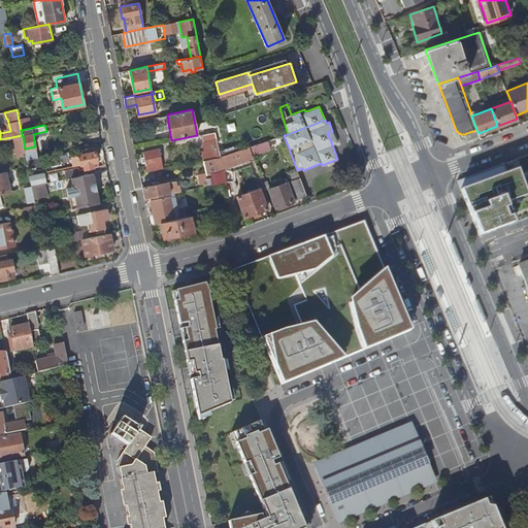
[(466,133),(468,139),(480,136),(479,133),(476,130),(466,133)]
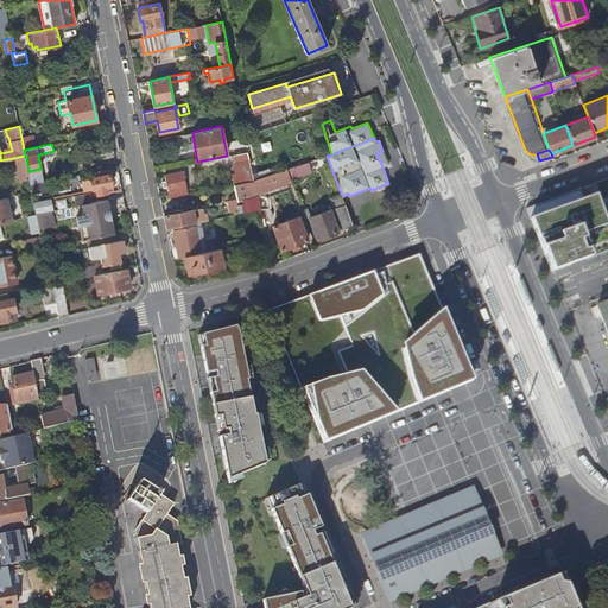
[(233,154),(234,163),(249,159),(248,152),(248,151),(233,154)]
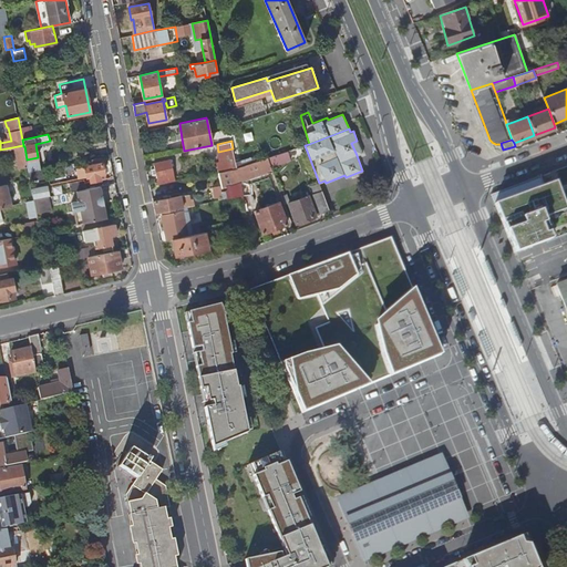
[(351,143),(357,155),(362,153),(357,141),(351,143)]
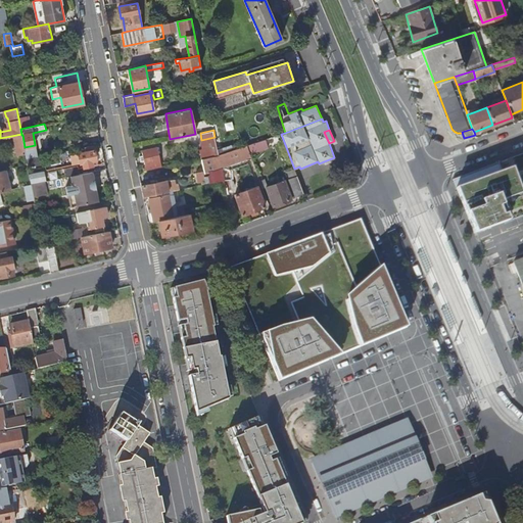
[(217,146),(219,155),(237,149),(235,144),(222,148),(219,131),(214,131),(215,137),(217,146)]
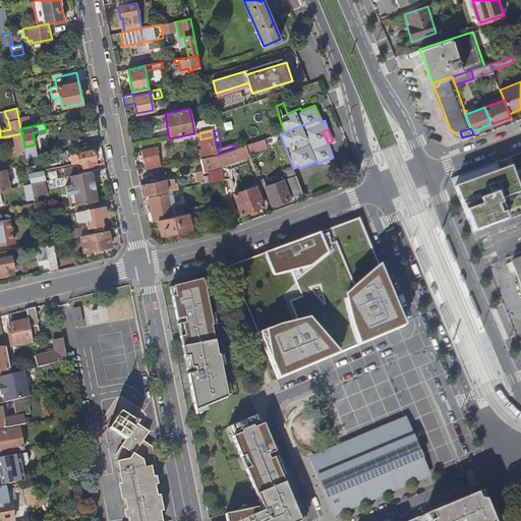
[(14,136),(18,154),(25,153),(21,134),(14,136)]
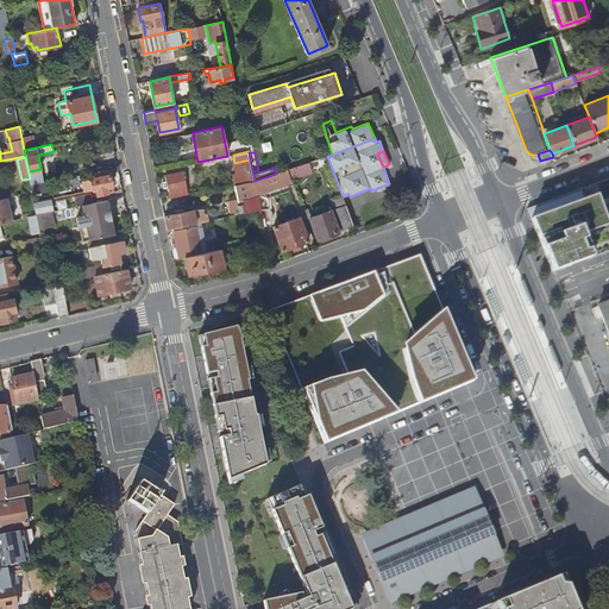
[(233,163),(236,174),(252,170),(250,159),(234,163),(233,163)]
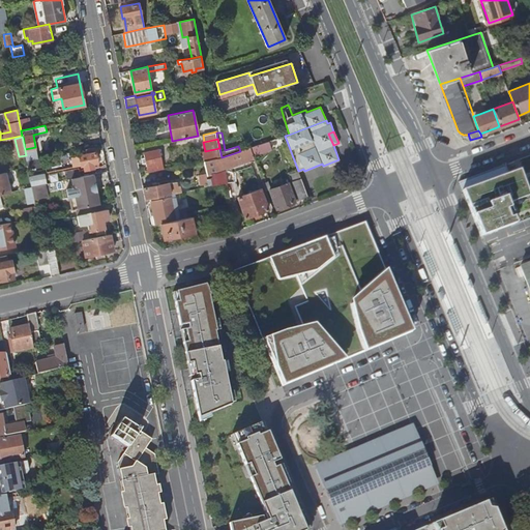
[(269,142),(271,149),(280,146),(276,139),(269,142)]
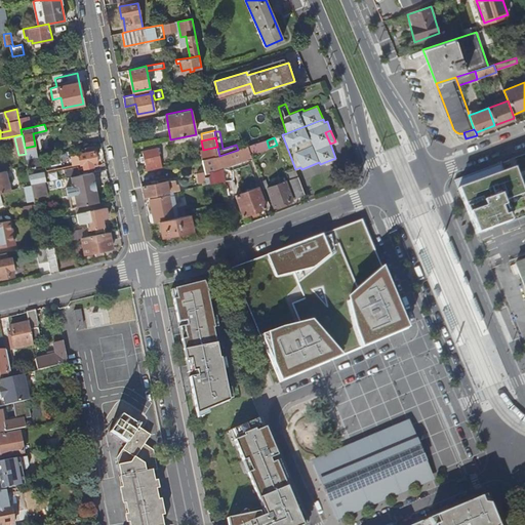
[(248,147),(250,154),(269,148),(267,140),(248,147)]
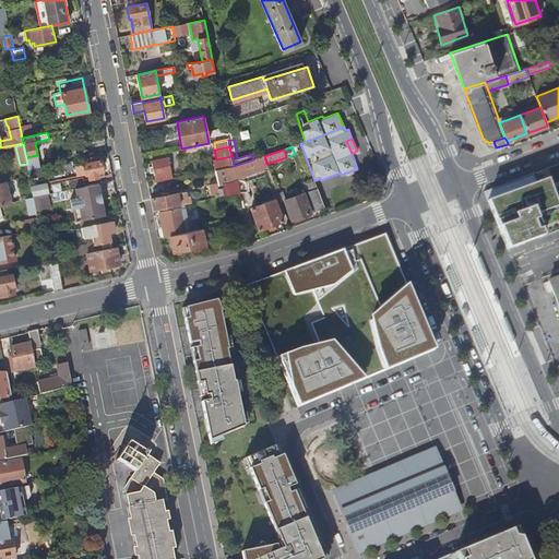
[(83,164),(85,174),(88,174),(90,179),(104,176),(99,155),(67,162),(70,174),(80,173),(78,165),(83,164)]
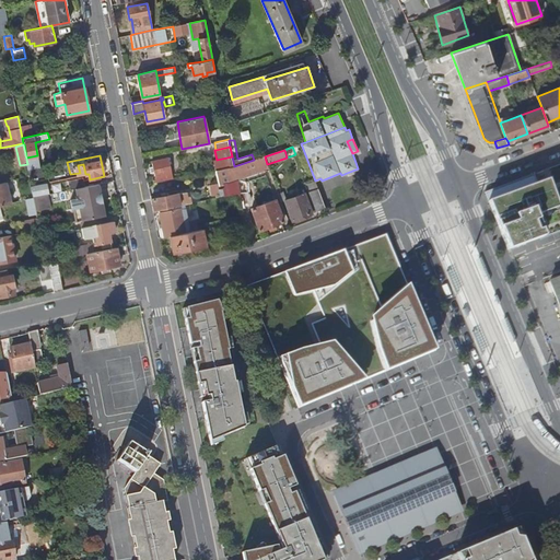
[(213,161),(216,170),(234,166),(232,156),(217,160),(213,161)]
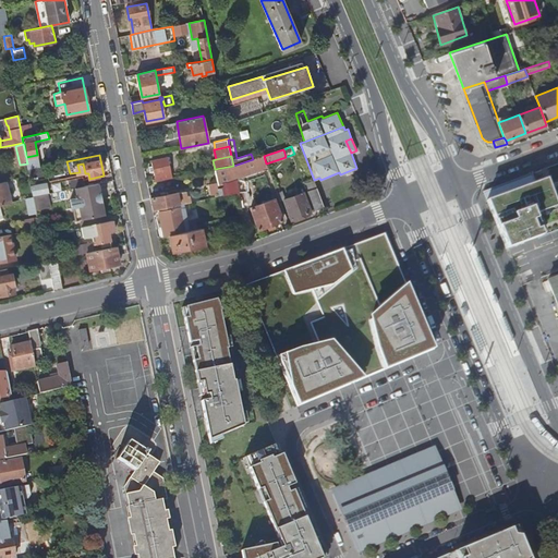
[(253,159),(233,166),(215,169),(217,182),(217,184),(268,168),(266,164),(264,156),(253,159)]
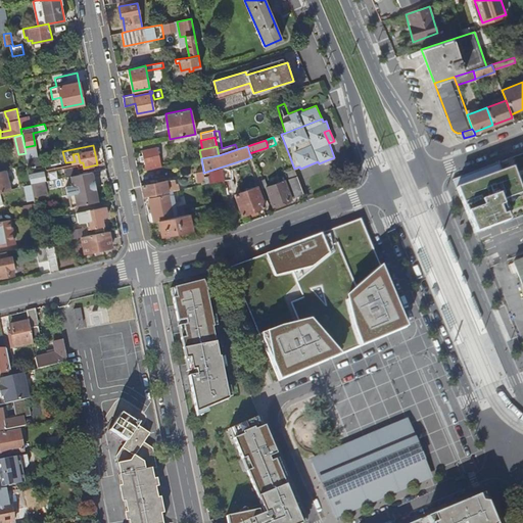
[(143,155),(144,160),(146,168),(143,168),(144,171),(161,167),(160,163),(157,147),(142,150),(143,155)]
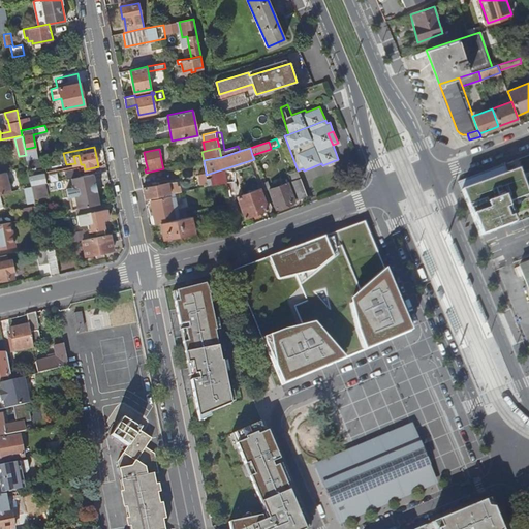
[(459,181),(480,236),(514,223),(506,204),(528,195),(519,168),(508,173),(504,164),(459,181)]
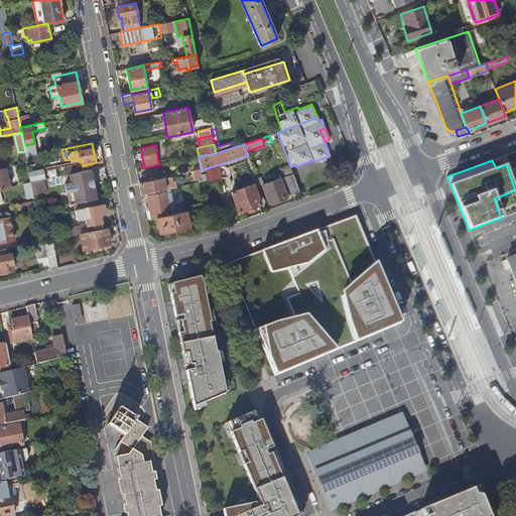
[(62,166),(65,174),(69,173),(78,171),(76,163),(62,166)]
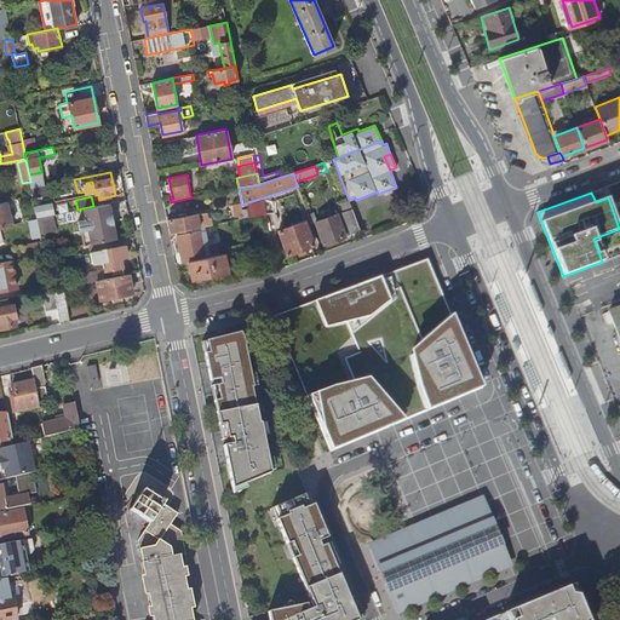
[(61,212),(69,211),(68,200),(59,201),(61,212)]
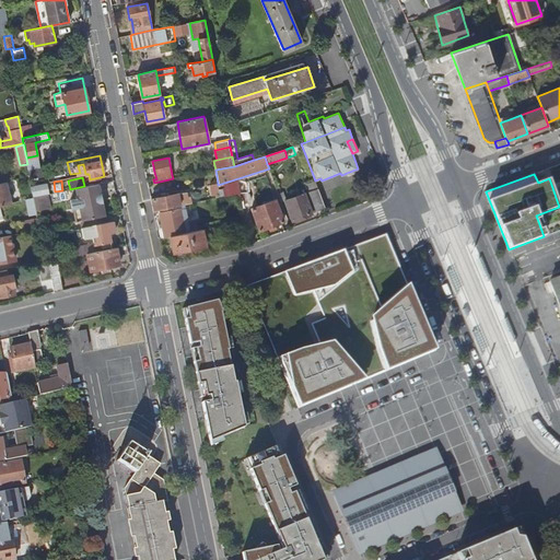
[(0,205),(11,202),(4,182),(0,182),(0,205)]
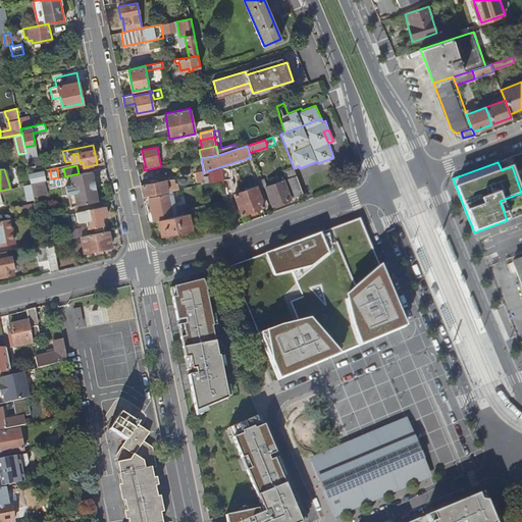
[(196,171),(198,186),(205,184),(203,175),(203,172),(203,170),(196,171)]
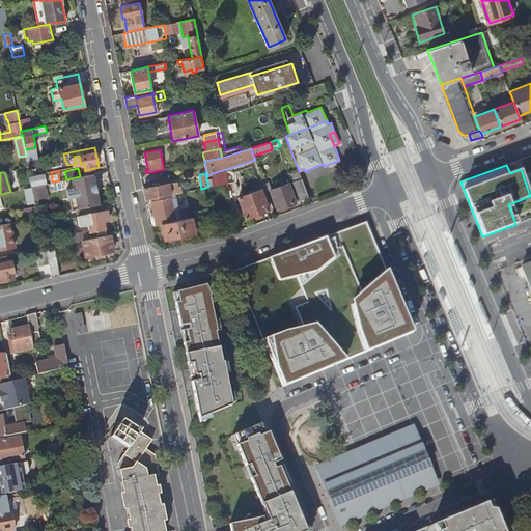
[(80,176),(71,178),(73,188),(66,189),(68,197),(70,197),(73,210),(75,210),(83,207),(100,204),(96,191),(92,192),(91,184),(95,183),(93,174),(80,176)]
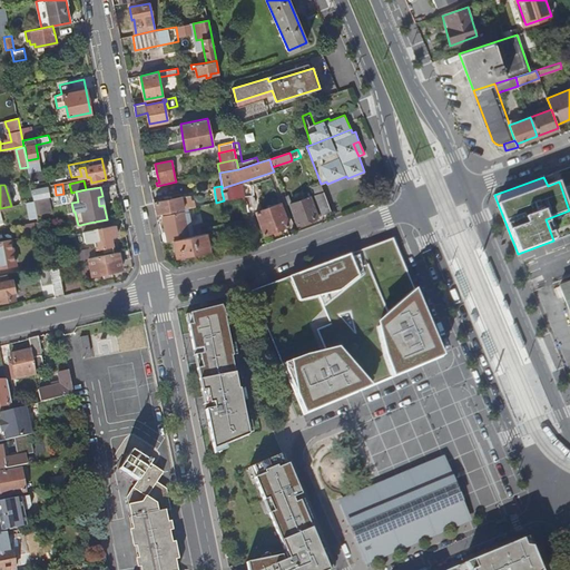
[(232,190),(233,199),(244,197),(242,188),(232,190)]
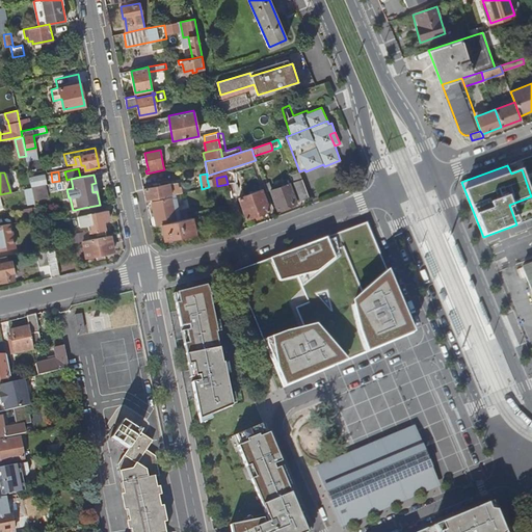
[(207,179),(209,187),(217,186),(216,178),(207,179)]
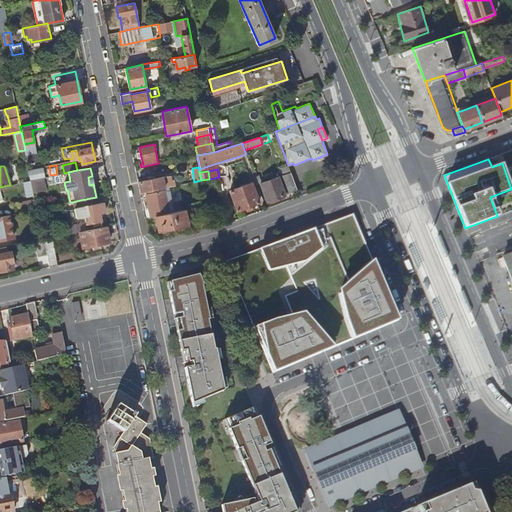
[(283,175),(290,193),(297,190),(291,172),(283,175)]
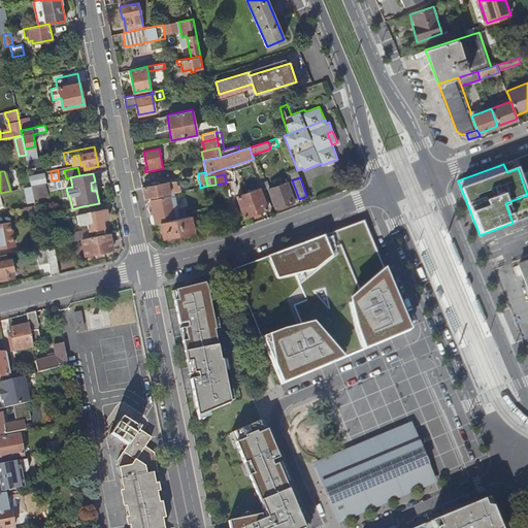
[(142,188),(144,198),(183,191),(182,185),(174,186),(173,182),(142,188)]
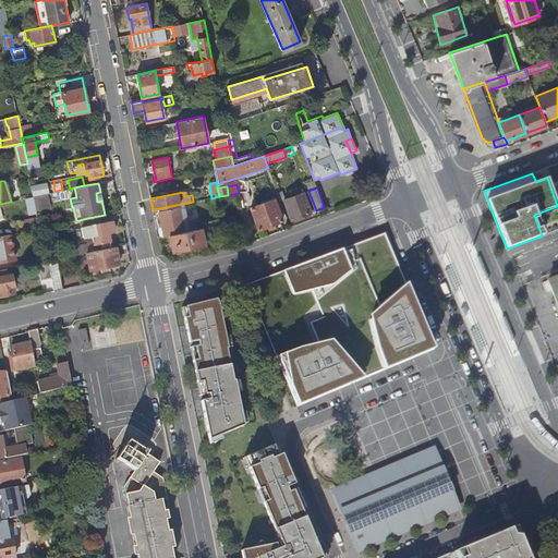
[(283,199),(291,220),(311,213),(303,192),(283,199)]
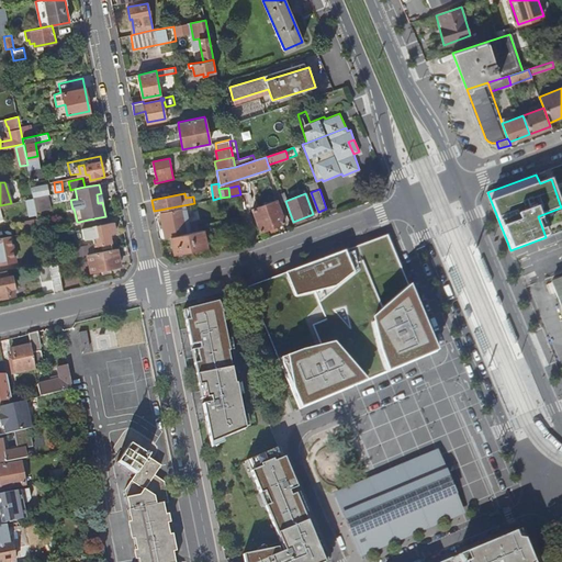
[(33,198),(36,212),(41,211),(40,206),(52,204),(49,194),(33,198)]
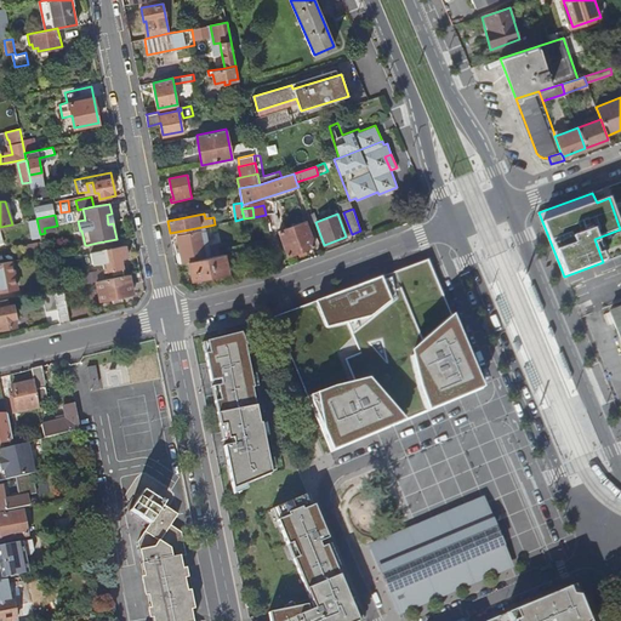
[(29,220),(33,238),(40,237),(40,234),(36,218),(29,220)]
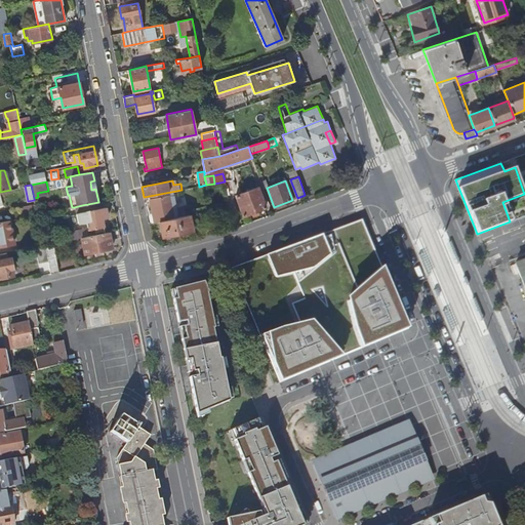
[(236,195),(243,215),(266,206),(258,187),(236,195)]
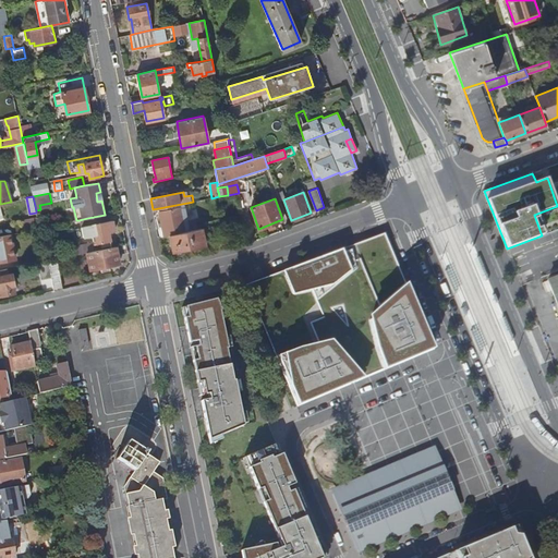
[(159,213),(164,235),(169,234),(198,229),(197,223),(184,226),(180,208),(159,213)]
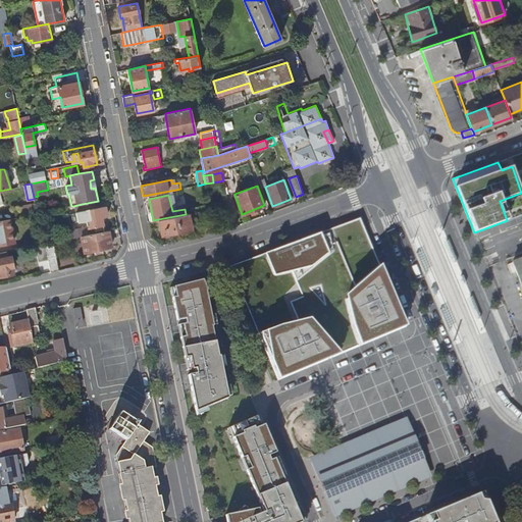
[(75,212),(77,221),(85,220),(88,228),(94,227),(95,230),(103,228),(101,217),(107,216),(104,200),(98,201),(82,204),(83,210),(75,212)]
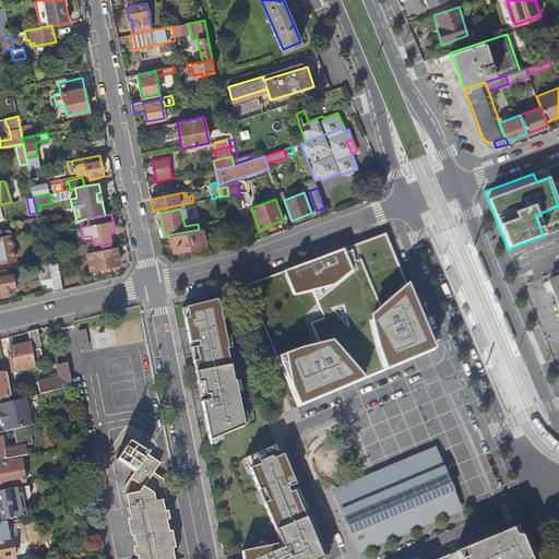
[(23,221),(24,228),(39,226),(37,217),(23,221)]
